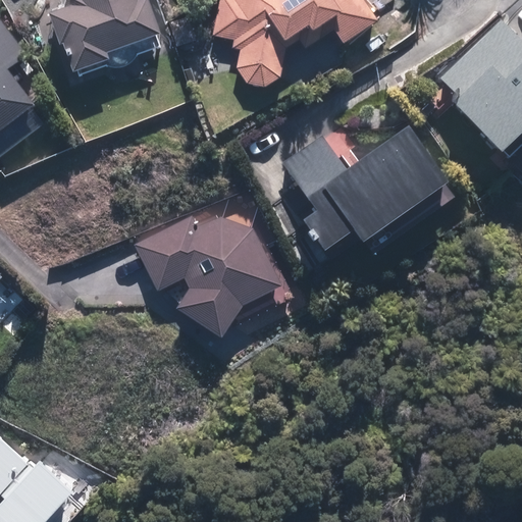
[(69,0),(51,7),(75,75),(108,64),(104,51),(160,31),(149,0),(69,0)]
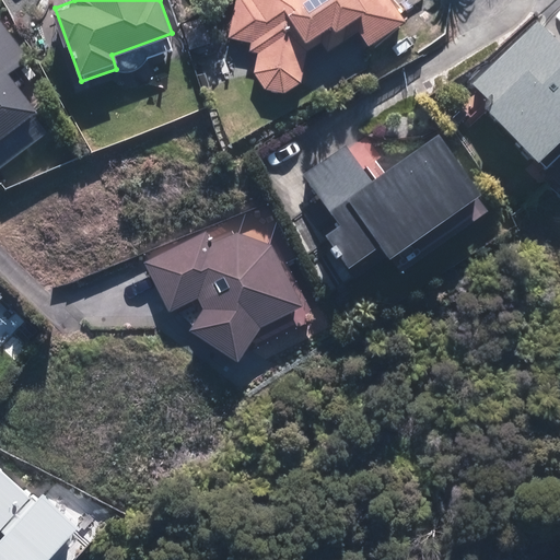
[(235,0),(230,38),(249,44),(257,55),(257,73),(269,90),(291,90),(303,81),(303,57),(322,43),(330,50),(356,30),(369,46),(404,21),(392,0),(235,0)]
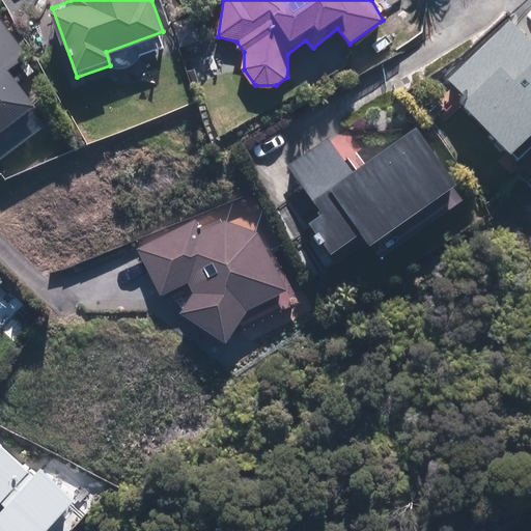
[(530,30),(520,17),(446,79),(507,152),(530,132),(530,30)]
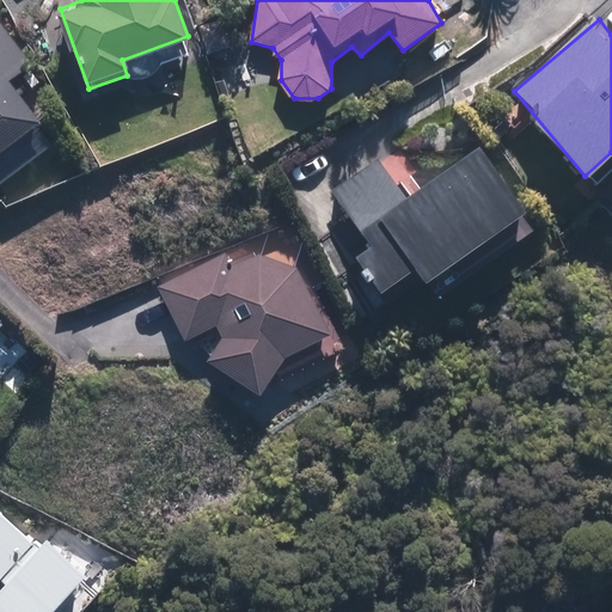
[(0,189),(55,142),(42,128),(50,121),(16,80),(34,66),(8,37),(6,40),(0,32),(0,189)]
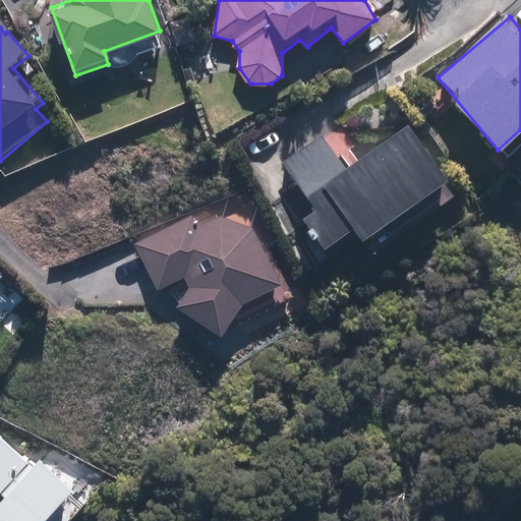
[(449,173),(412,120),(352,163),(327,128),(282,160),(301,185),(284,197),(321,248),(351,227),(361,240),(368,236),(378,249),(456,193),(444,176),(449,173)]
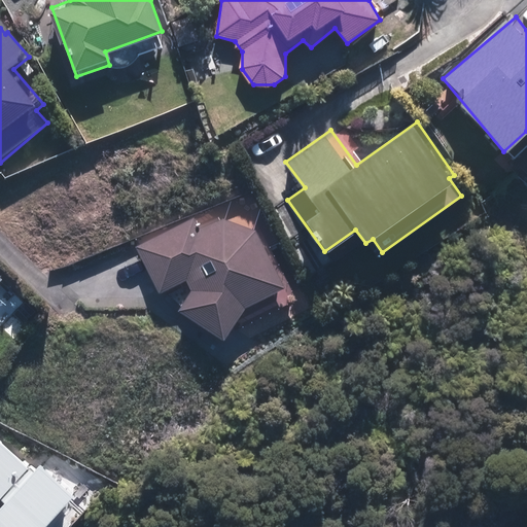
[(202,225),(199,218),(141,245),(167,295),(187,309),(224,338),(245,305),(275,290),(267,272),(272,269),(267,259),(272,256),(248,204),(202,225)]
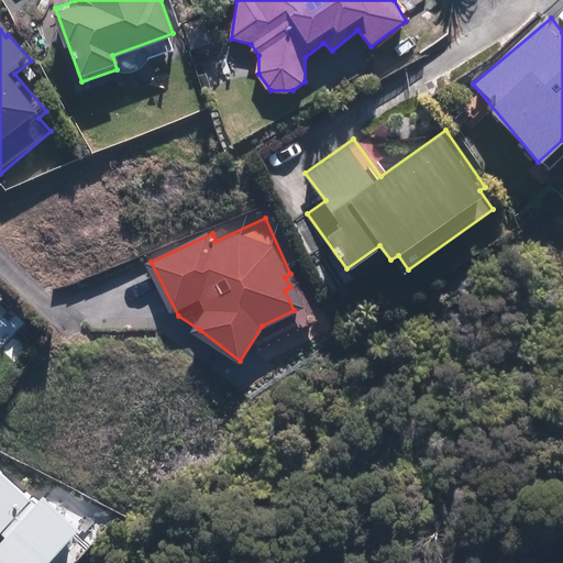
[(0,531),(6,538),(0,543),(0,562),(77,562),(94,547),(80,533),(87,527),(46,487),(36,497),(3,465),(0,468),(0,531)]
